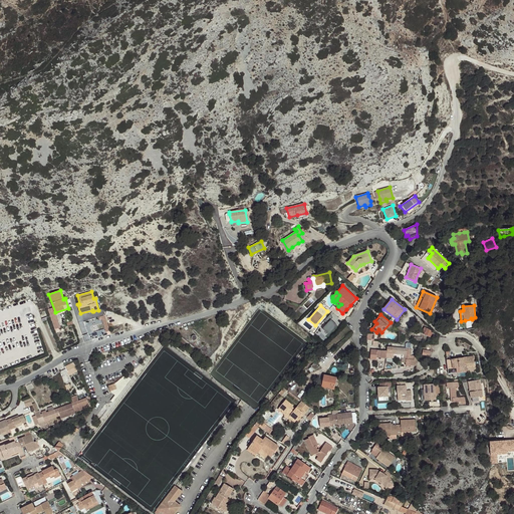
[(331,318),(322,327),(328,334),(338,324),(331,318)]
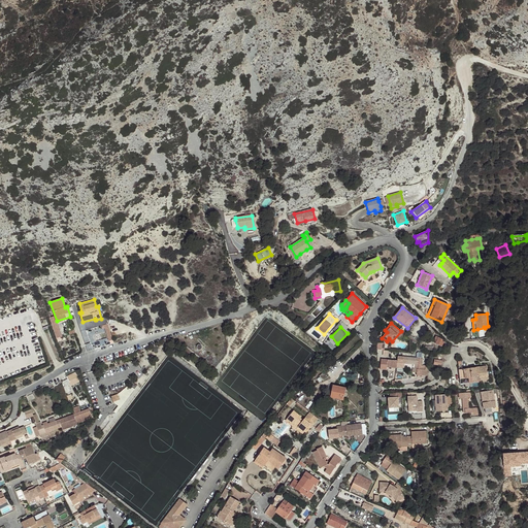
[(418,341),(413,337),(409,335),(408,337),(413,340),(416,343),(418,341)]
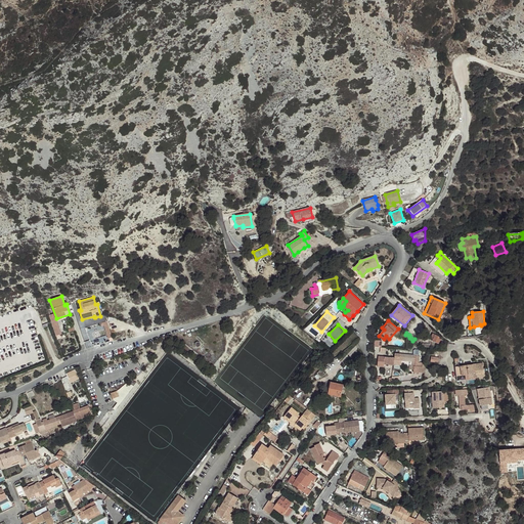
[(441,338),(435,335),(433,339),(432,341),(438,344),(441,338)]
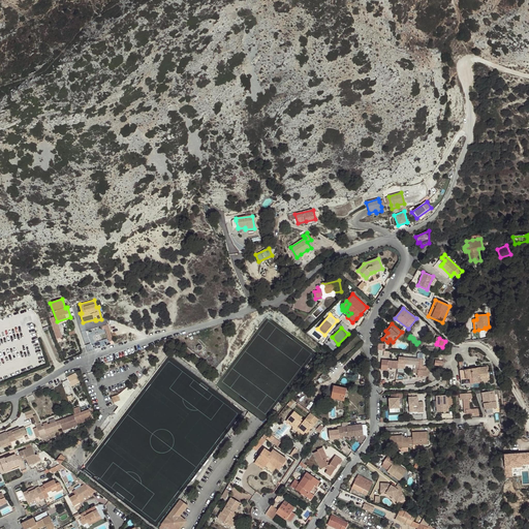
[(422,376),(428,377),(428,371),(427,371),(427,367),(423,366),(424,360),(399,356),(398,362),(387,361),(386,367),(398,368),(398,364),(404,365),(404,364),(416,365),(415,369),(415,373),(417,373),(417,376),(422,377),(422,376)]
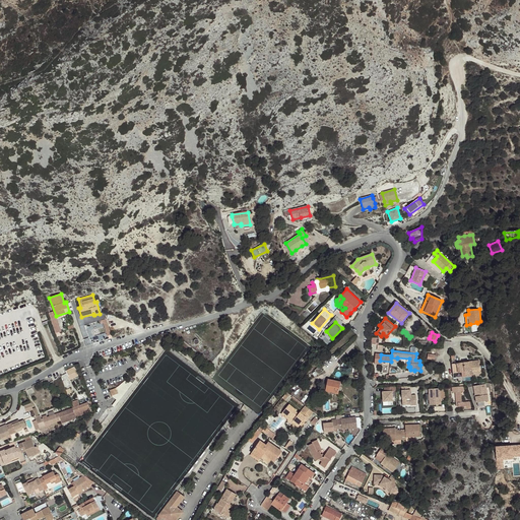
[(479,361),(452,364),(452,366),(453,373),(453,378),(456,378),(465,377),(465,372),(470,372),(470,375),(472,375),(480,374),(479,361)]
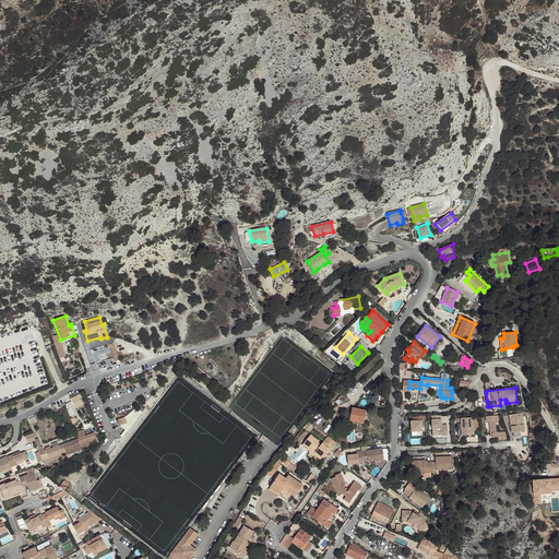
[(83,400),(81,394),(71,399),(72,401),(73,404),(83,400)]
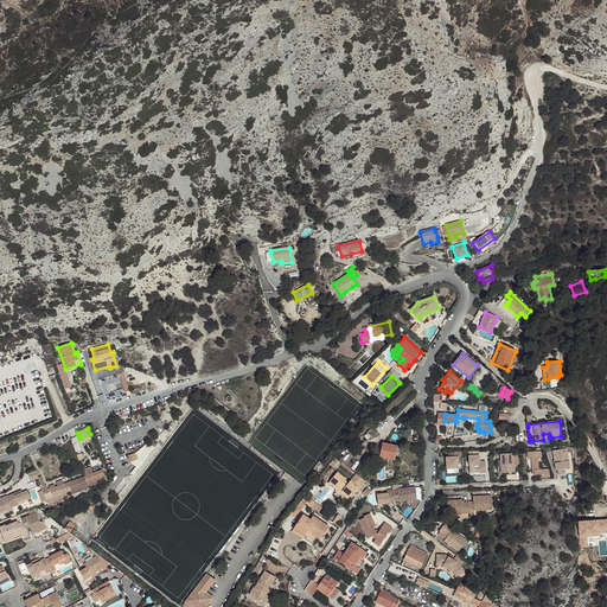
[(381,455),(383,442),(381,442),(379,448),(378,458),(390,460),(390,459),(390,458),(381,455)]
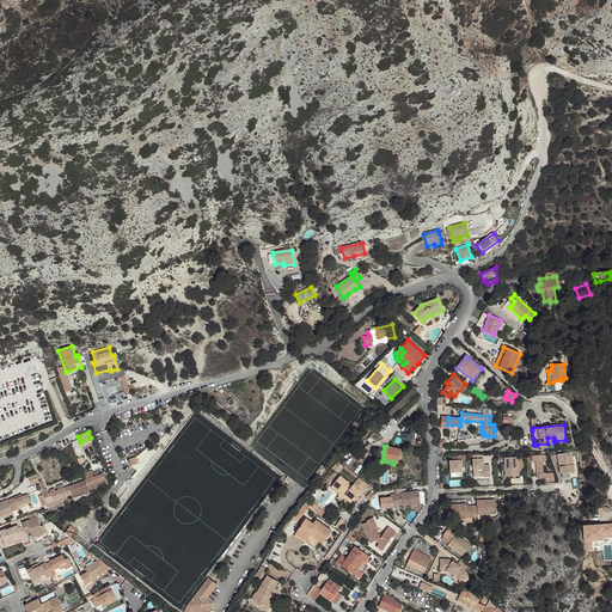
[(402,450),(386,446),(384,459),(393,461),(393,463),(398,464),(402,450)]
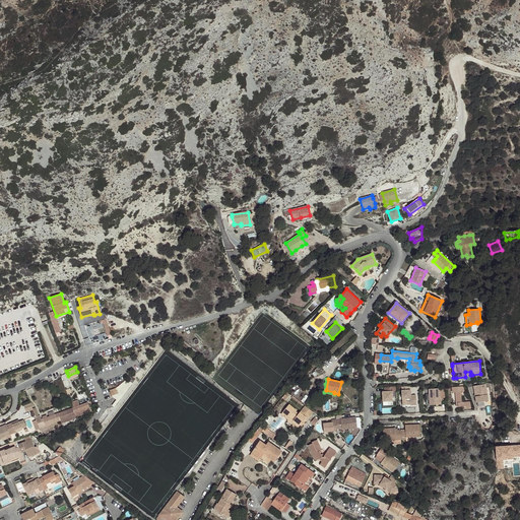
[(133,384),(128,380),(118,387),(116,388),(118,393),(112,396),(113,396),(117,400),(112,405),(114,407),(133,384)]
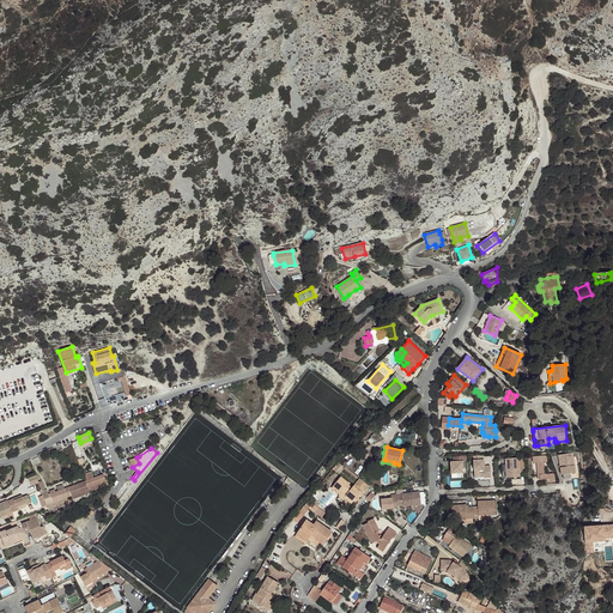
[(559,455),(562,475),(576,473),(574,457),(578,457),(577,453),(559,455)]
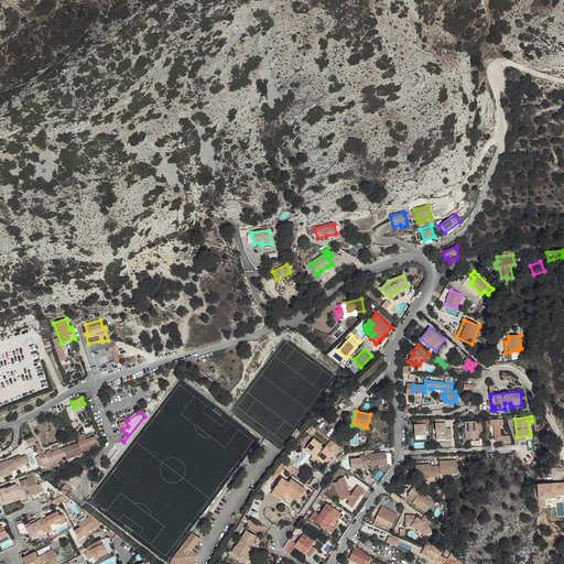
[(445,419),(435,419),(436,435),(445,435),(445,438),(445,440),(452,440),(451,429),(445,429),(445,419)]
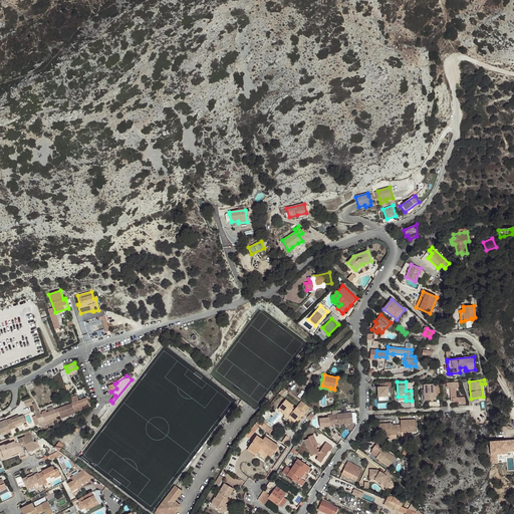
[(392,387),(392,382),(382,382),(382,387),(380,388),(377,388),(378,397),(389,397),(388,387),(392,387)]
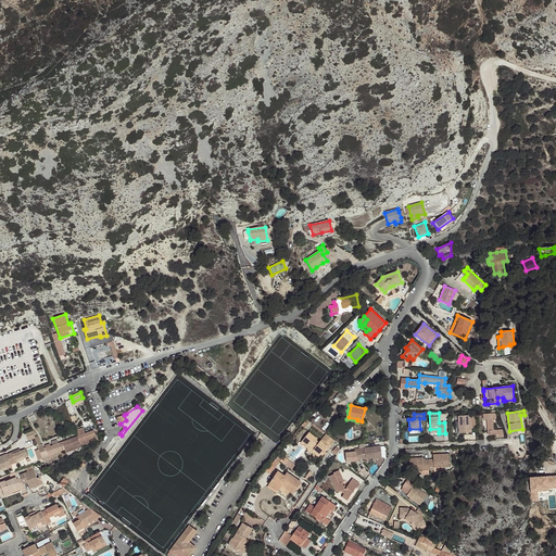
[(495,414),(483,415),(484,420),(487,419),(488,431),(490,431),(490,436),(500,434),(500,438),(504,438),(503,430),(494,430),(493,419),(496,419),(495,414)]
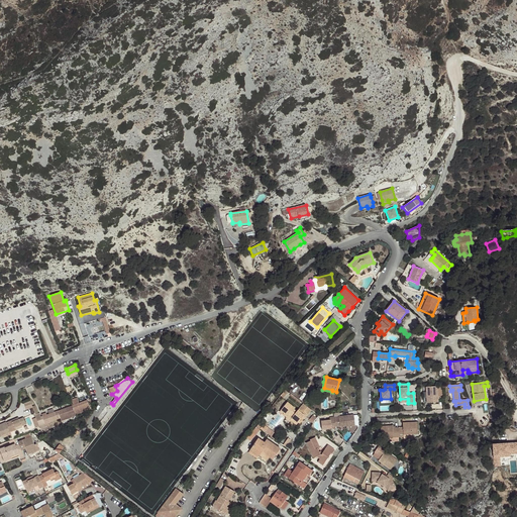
[(443,395),(443,386),(426,387),(427,403),(438,402),(438,395),(443,395)]
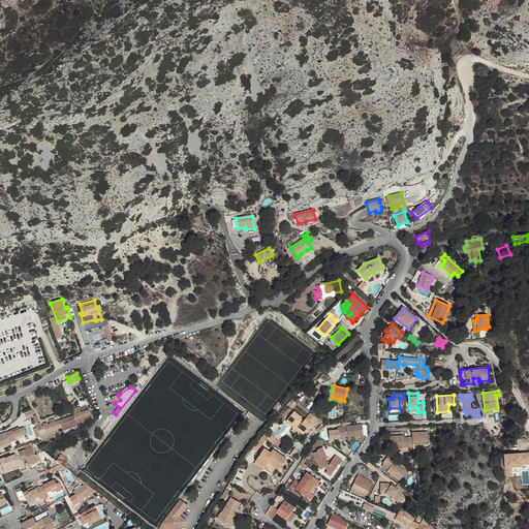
[(73,413),(76,421),(91,415),(90,409),(81,412),(79,407),(72,410),(73,413)]
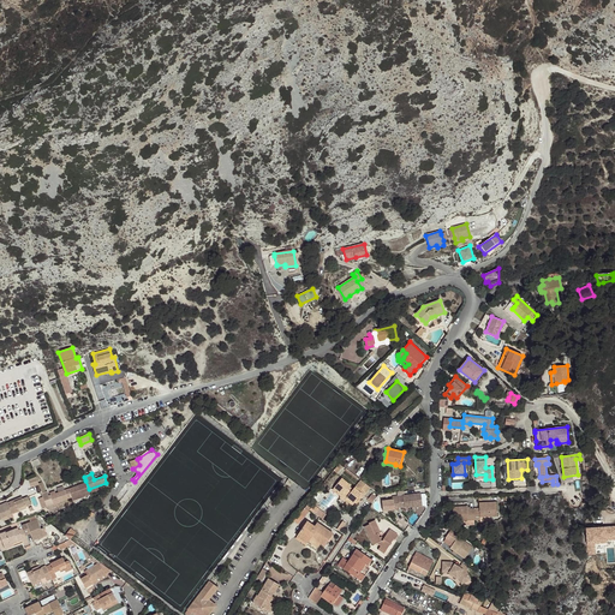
[(39,484),(36,477),(29,479),(31,488),(39,485),(39,484)]
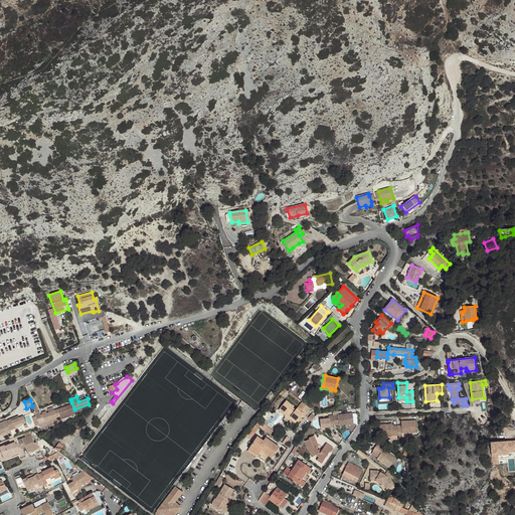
[(294,407),(287,400),(280,408),(283,411),(282,412),(286,415),(289,411),(293,414),(291,416),(297,421),(300,417),(302,418),(310,408),(303,402),(297,408),(296,410),(294,412),(292,410),(293,408),(294,407)]
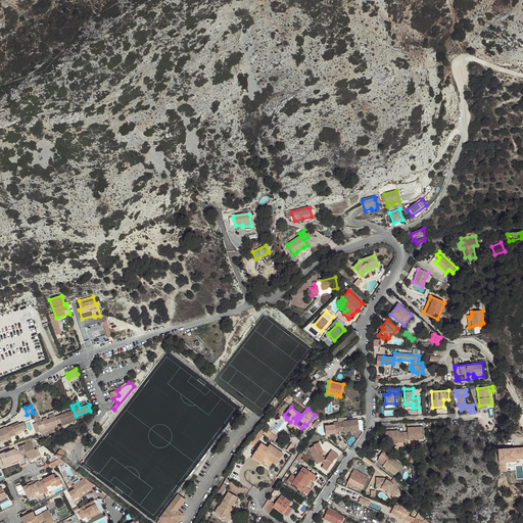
[(61,415),(59,416),(62,422),(63,426),(70,423),(69,420),(76,418),(76,416),(73,409),(66,411),(60,413),(61,415)]
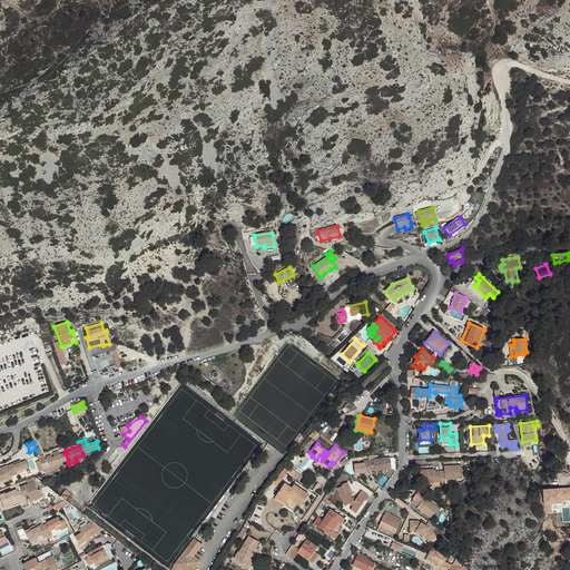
[(98,448),(82,453),(84,458),(100,452),(98,448)]
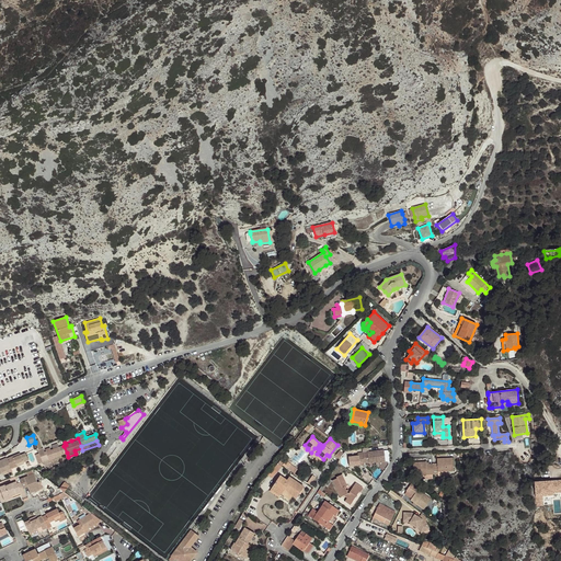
[(50,459),(67,453),(64,446),(52,450),(50,447),(45,449),(46,451),(39,454),(43,462),(44,466),(52,462),(50,459)]
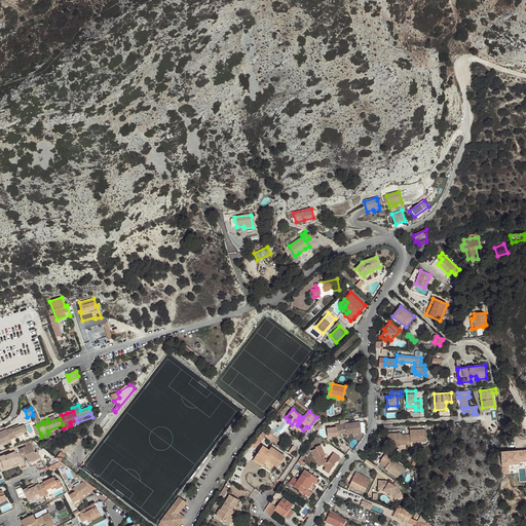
[(303,430),(297,425),(299,423),(295,420),(292,424),(291,424),(291,425),(301,434),(303,430)]
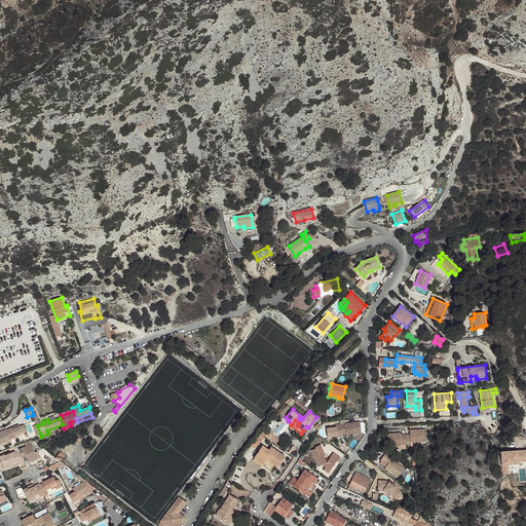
[(341,433),(341,435),(345,434),(345,435),(347,435),(354,434),(362,433),(361,422),(344,423),(344,420),(340,420),(340,424),(341,433)]
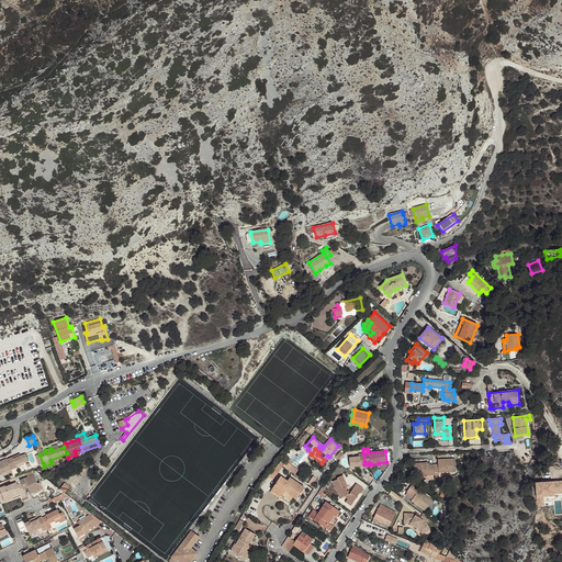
[(364,462),(363,453),(359,453),(359,457),(349,458),(350,468),(361,465),(360,464),(360,463),(364,462)]
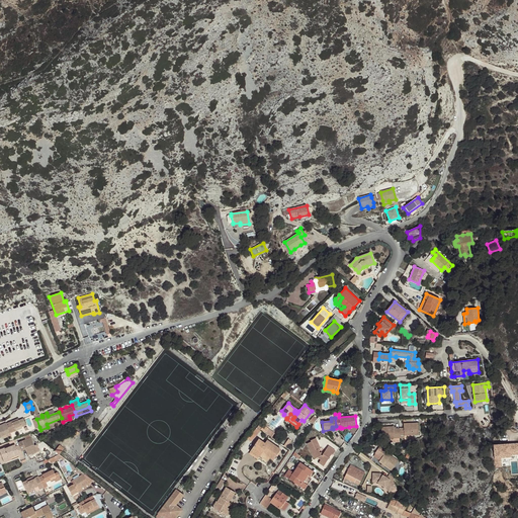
[(19,420),(13,423),(12,422),(8,423),(9,425),(7,426),(7,424),(6,423),(0,425),(0,434),(1,437),(10,433),(16,431),(15,428),(21,426),(22,427),(26,425),(23,419),(19,420)]
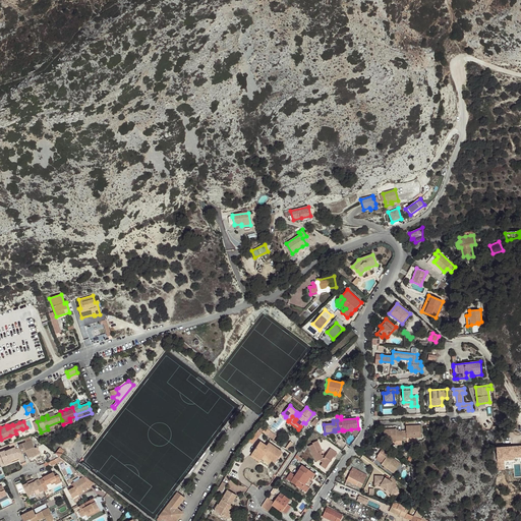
[(420,425),(408,426),(408,428),(406,428),(406,430),(402,431),(403,438),(407,438),(415,438),(421,438),(420,425)]
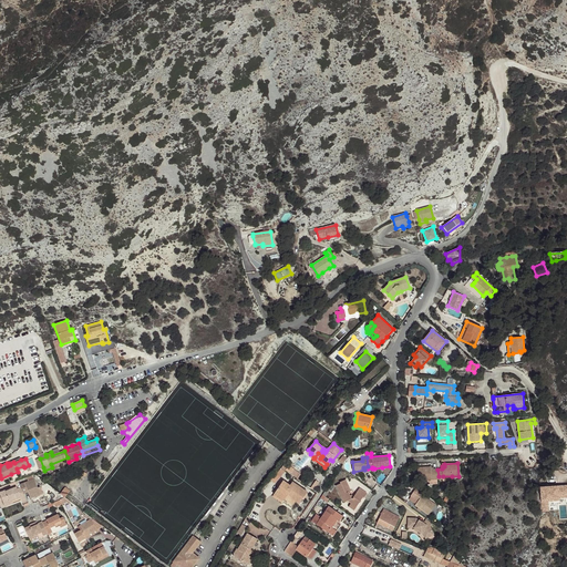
[(431,467),(418,468),(419,481),(428,480),(437,480),(439,480),(439,476),(437,470),(432,470),(431,467)]
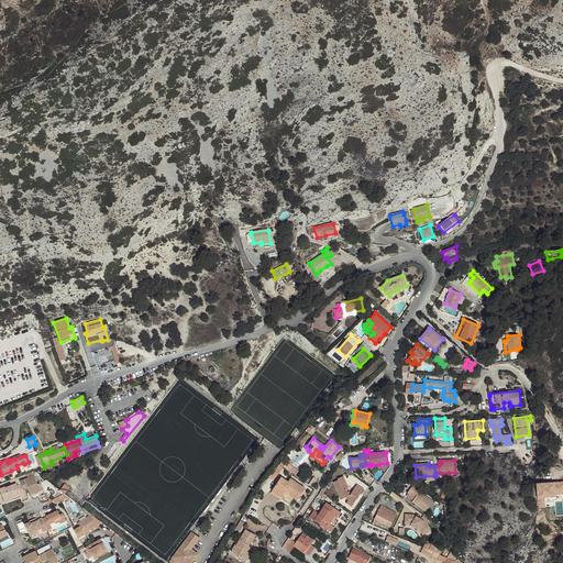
[(279,465),(268,476),(273,481),(284,468),(279,465)]
